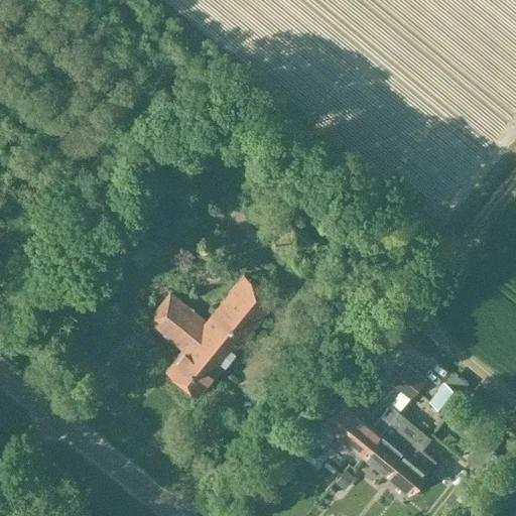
[(198,396),(274,300),(243,275),(206,320),(169,292),(147,320),(182,349),(166,370),(198,396)]
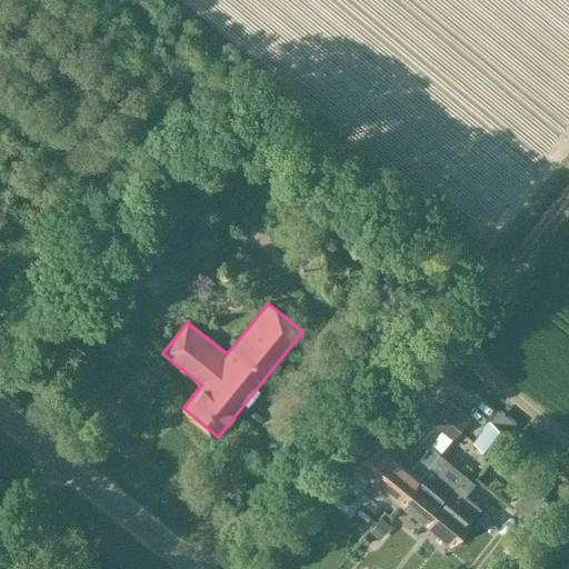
[(469,417),(448,400),(430,422),(451,439),(469,417)]
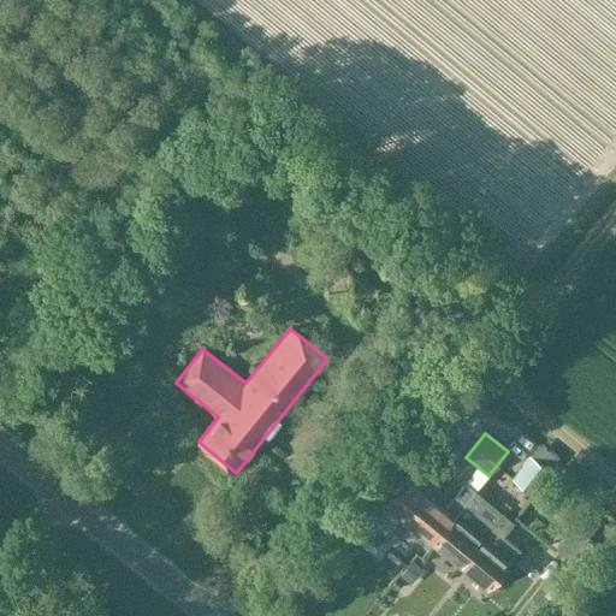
[(550,472),(531,457),(513,480),(532,495),(550,472)]
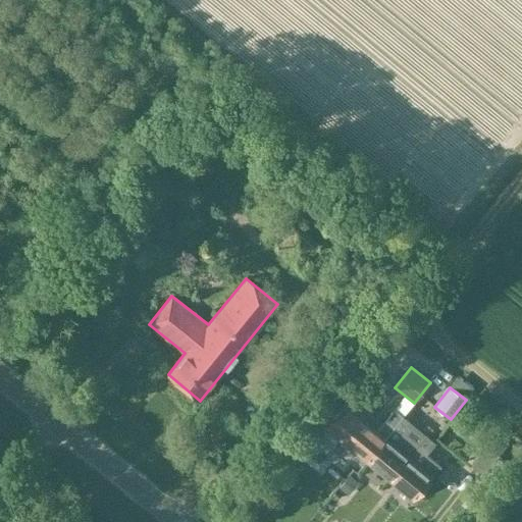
[(372,425),(363,418),(347,405),(327,427),(344,441),(344,442),(345,442),(367,461),(403,416),(395,409),(377,429),(372,425)]
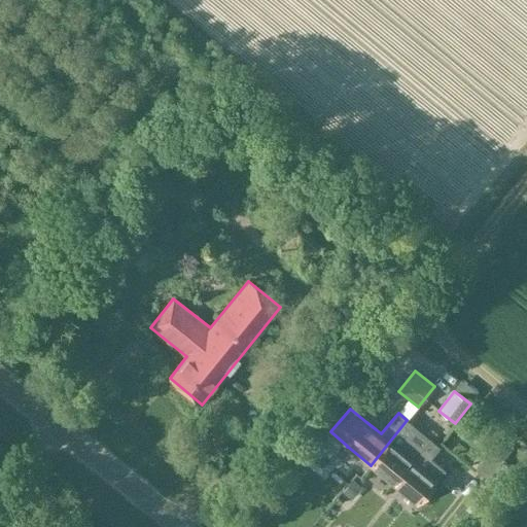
[(290,428),(297,420),(292,416),(286,424),(290,428)]
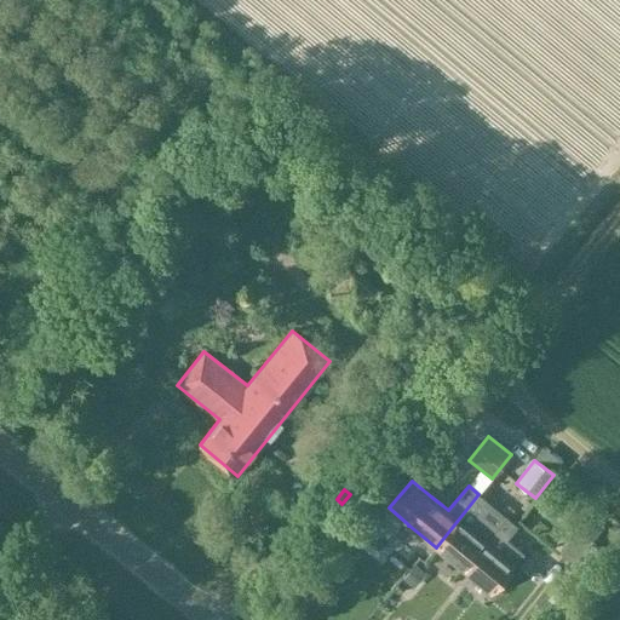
[(489,504),(480,495),(478,494),(436,547),(463,570),(493,533),(476,518),(489,504)]
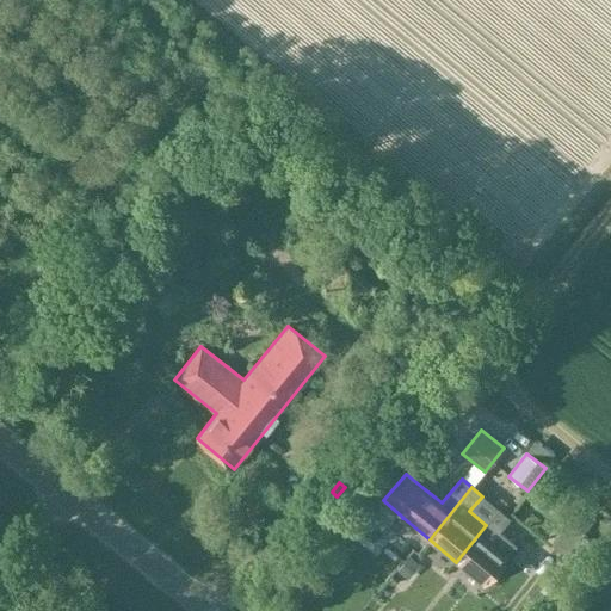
[(486,525),(456,562),(482,582),(482,584),(483,585),(495,569),(501,571),(507,562),(506,556),(516,545),(499,531),(510,519),(499,510),(486,525)]
